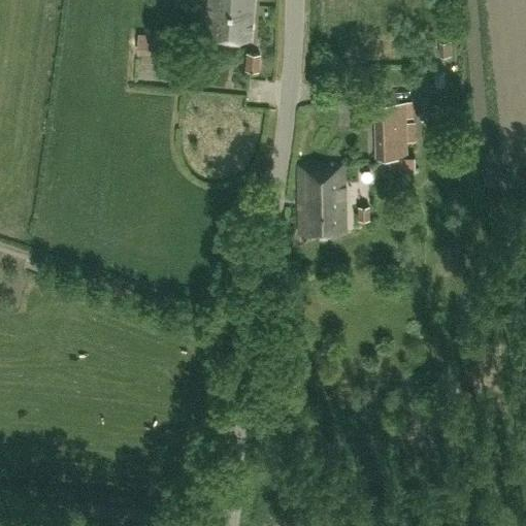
[(250,42),(253,0),(211,0),(209,39),(250,42)]
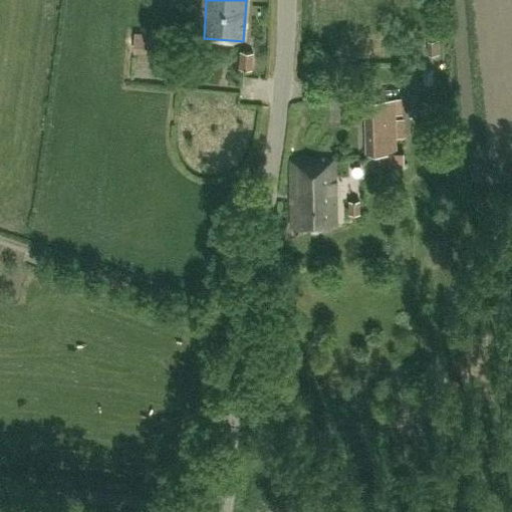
[(156,53),(158,37),(136,35),(135,53),(156,53)]
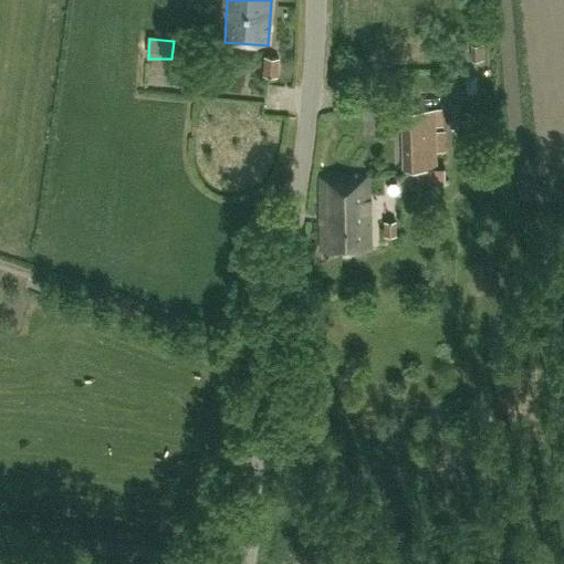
[(279,77),(281,59),(265,58),(262,76),(279,77)]
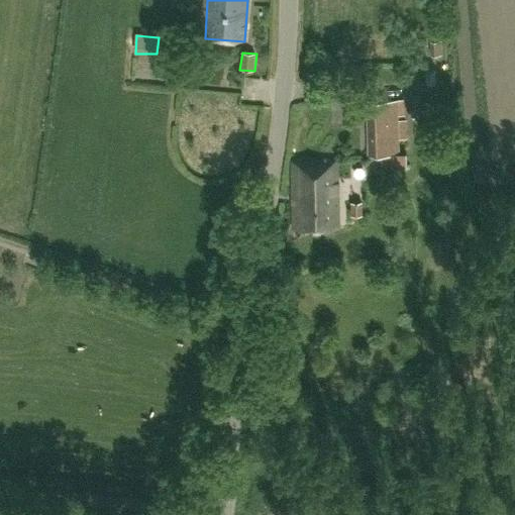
[(367,102),(370,156),(400,156),(400,141),(408,141),(408,122),(399,122),(399,117),(407,117),(406,100),(367,102)]
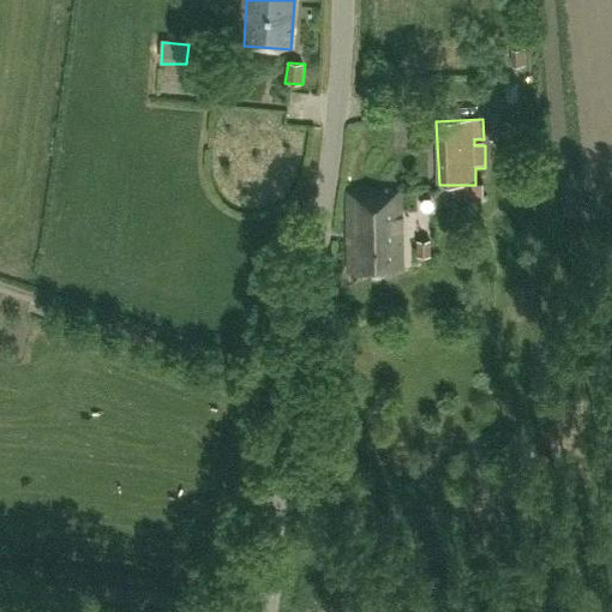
[(405,273),(401,193),(349,196),(352,275),(405,273)]
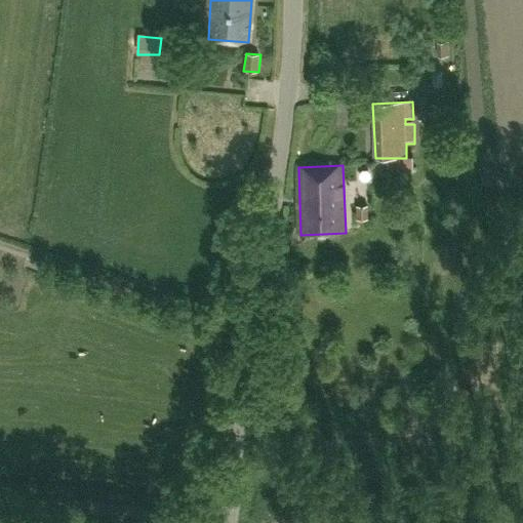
[(356,206),(356,220),(370,219),(369,206),(356,206)]
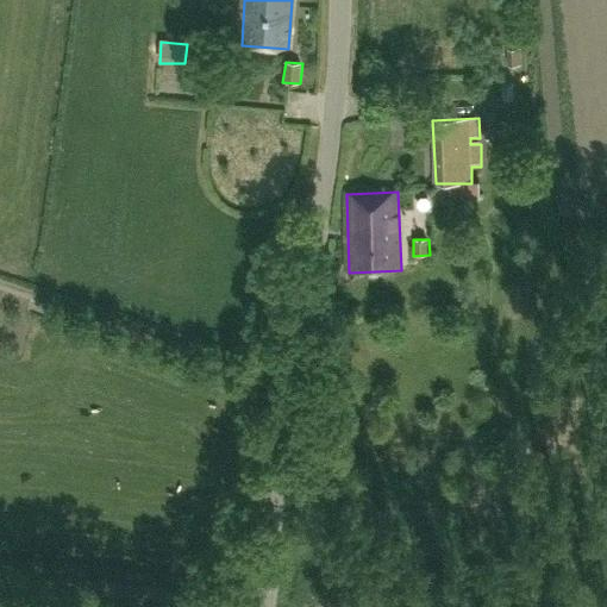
All buildings are outlined.
